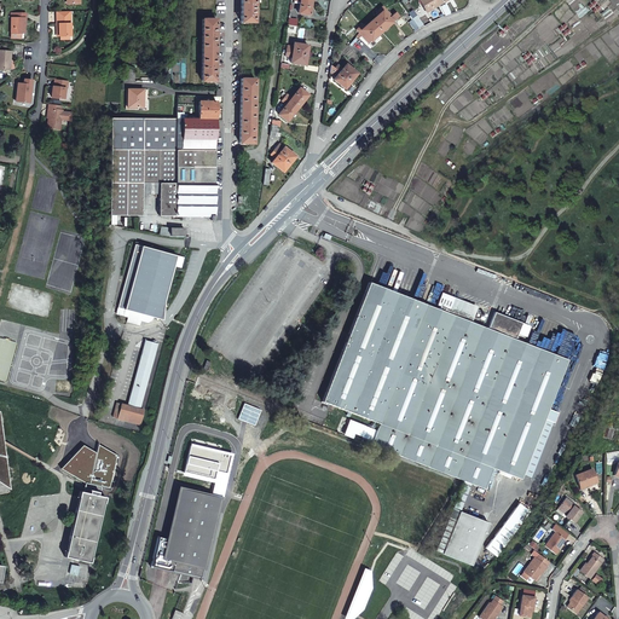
[(254,0),(241,0),(241,22),(254,22),(254,0)]
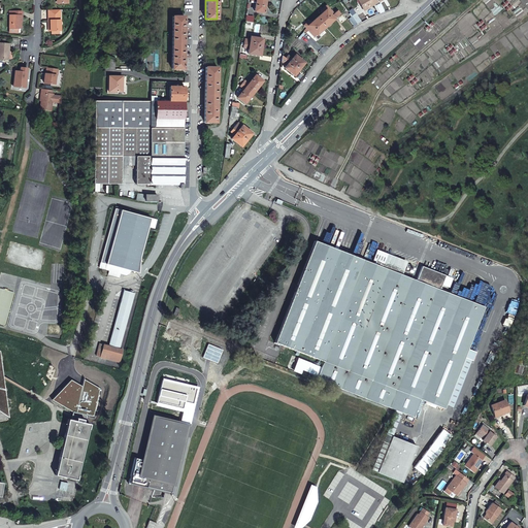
[(264,12),(265,0),(250,0),(251,0),(256,1),(255,11),(264,12)]
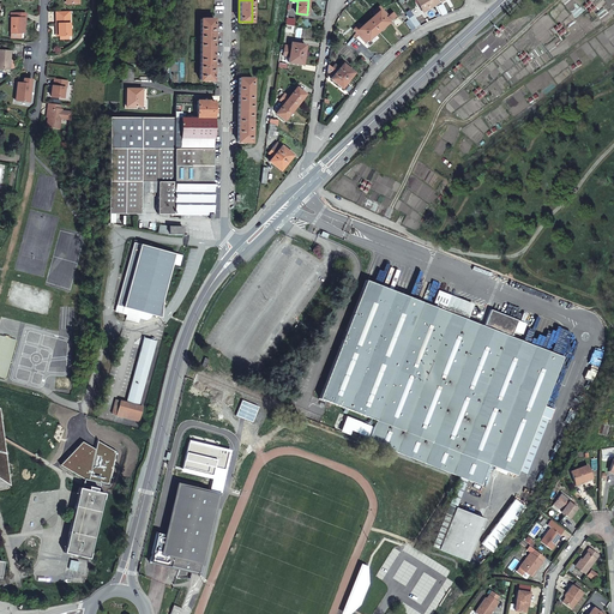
[(434,5),(431,0),(416,0),(423,11),(434,5)]
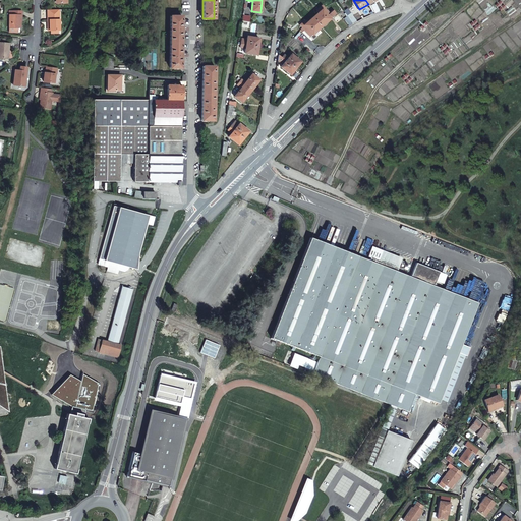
[(319,12),(307,22),(305,20),(300,25),(306,32),(308,30),(312,34),(330,18),(328,15),(327,14),(329,12),(323,5),(316,10),(319,12)]
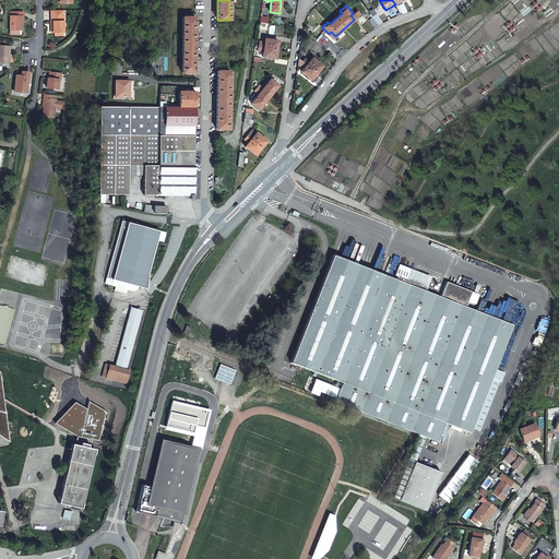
[(54,20),(54,30),(64,30),(64,9),(51,9),(52,20),(54,20)]
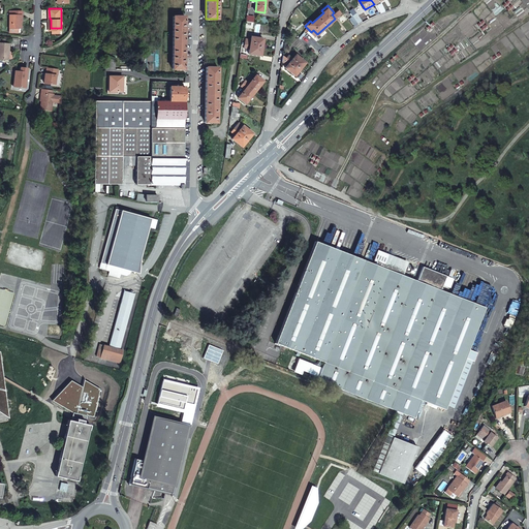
[(22,16),(22,11),(10,10),(9,27),(18,27),(20,27),(21,16),(22,16)]
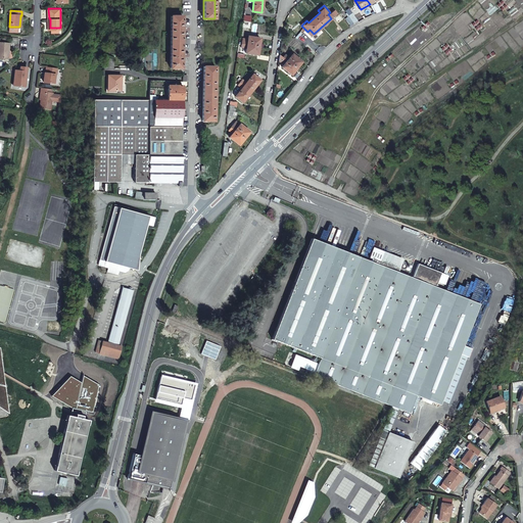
[(350,10),(346,13),(352,20),(355,18),(350,10)]
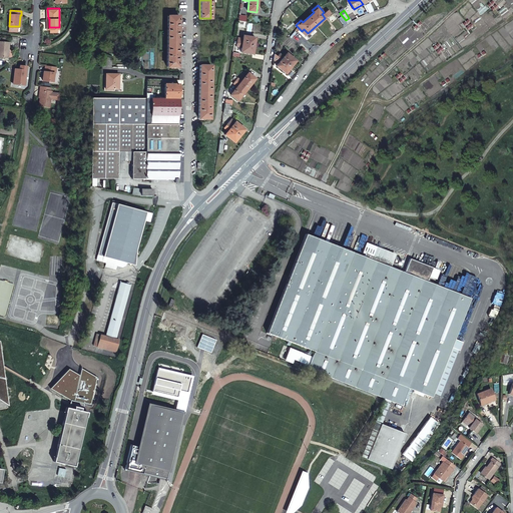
[(346,20),(340,13),(337,15),(342,23),(346,20)]
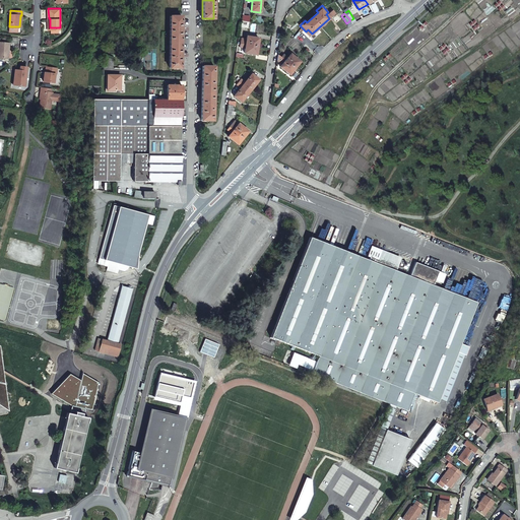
[(182,15),(170,15),(170,68),(181,68),(182,15)]
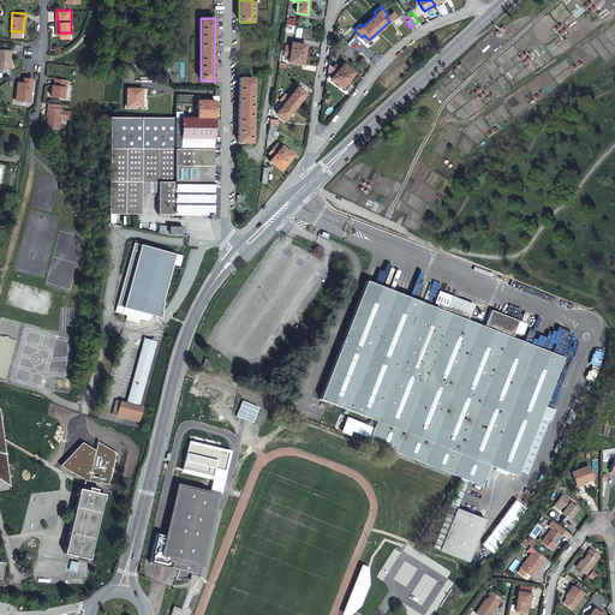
[(285,48),(284,52),(291,53),(303,54),(304,54),(305,45),(292,43),(291,48),(285,48)]
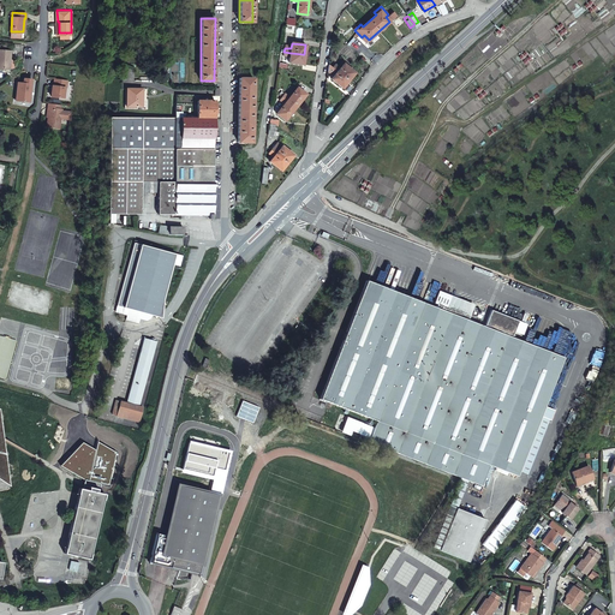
[(0,69),(9,70),(11,53),(0,52),(0,69)]
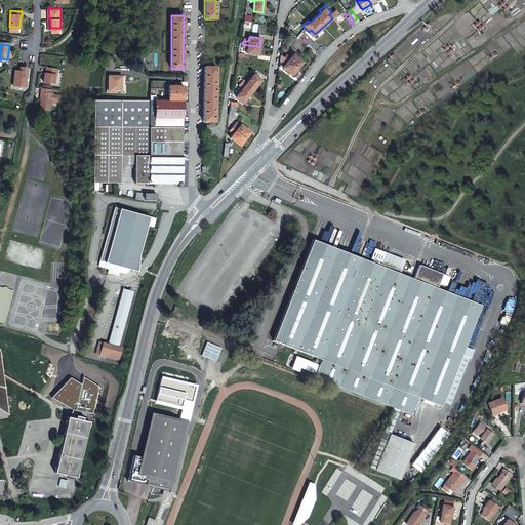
[(248,45),(242,44),(242,47),(247,48),(247,53),(258,54),(259,46),(258,46),(248,45)]
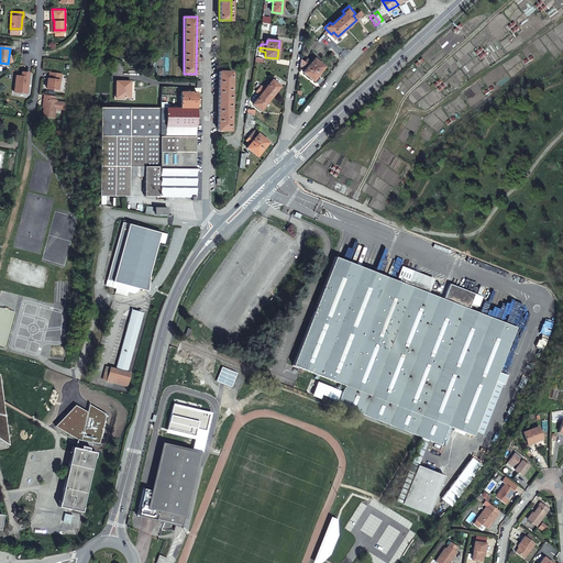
[(307,58),(305,62),(306,62),(316,70),(319,74),(321,70),(324,66),(315,58),(311,62),(307,58)]
